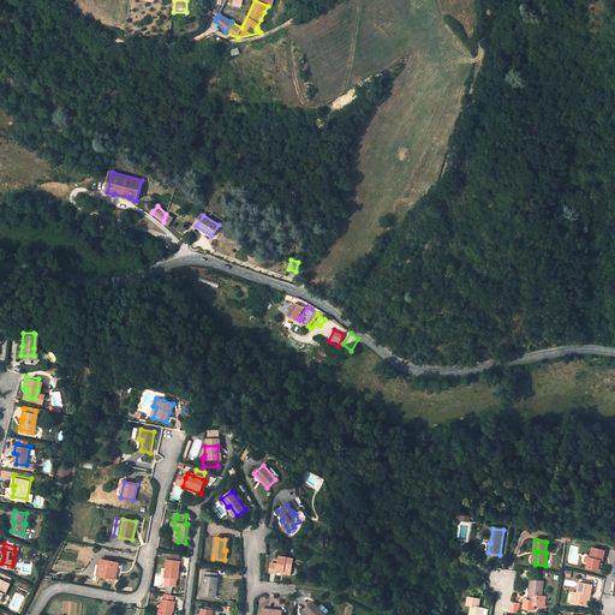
[(602,562),(604,553),(592,549),(590,559),(589,559),(587,563),(586,569),(598,572),(601,562),(602,562)]
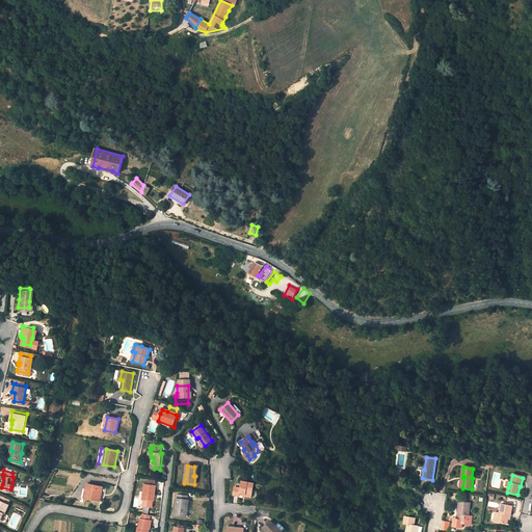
[(245,496),(245,497),(250,498),(254,484),(242,482),(240,489),(235,487),(233,496),(239,497),(239,494),(243,495),(245,496)]
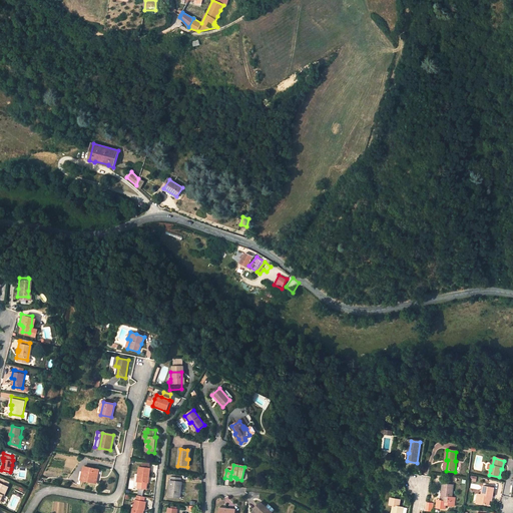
[(83,466),(81,480),(95,483),(98,470),(83,466)]
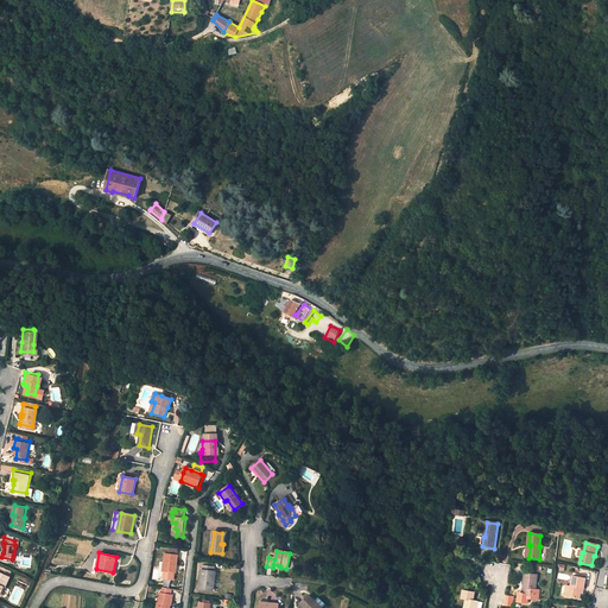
[(170,553),(166,553),(164,571),(177,572),(179,555),(170,553)]
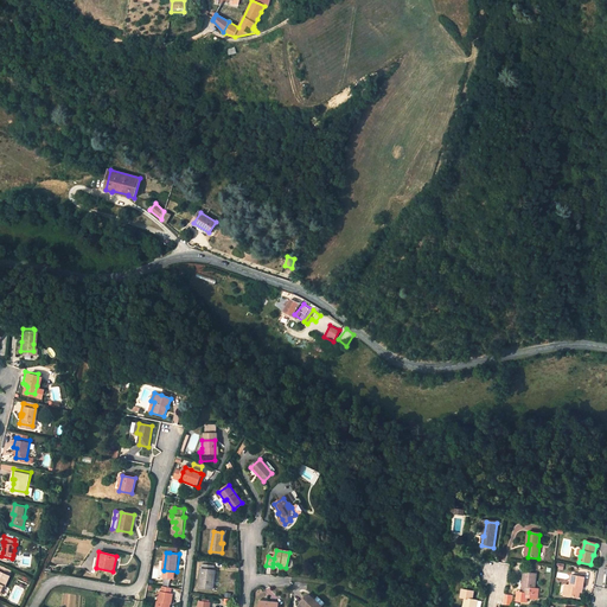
[(12,568),(0,562),(0,569),(10,574),(12,568)]
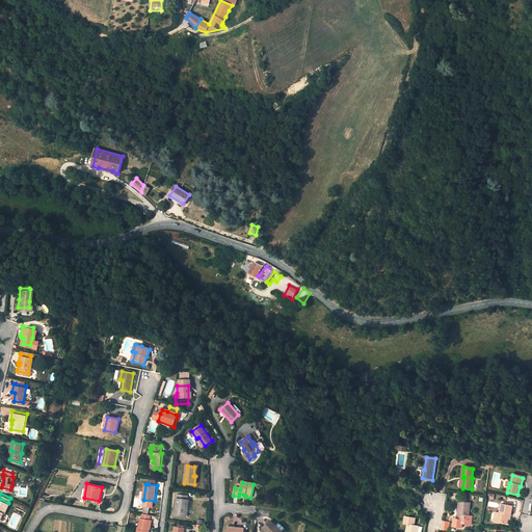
[(177,499),(175,515),(186,517),(186,511),(185,511),(186,500),(188,500),(188,496),(177,495),(177,499)]
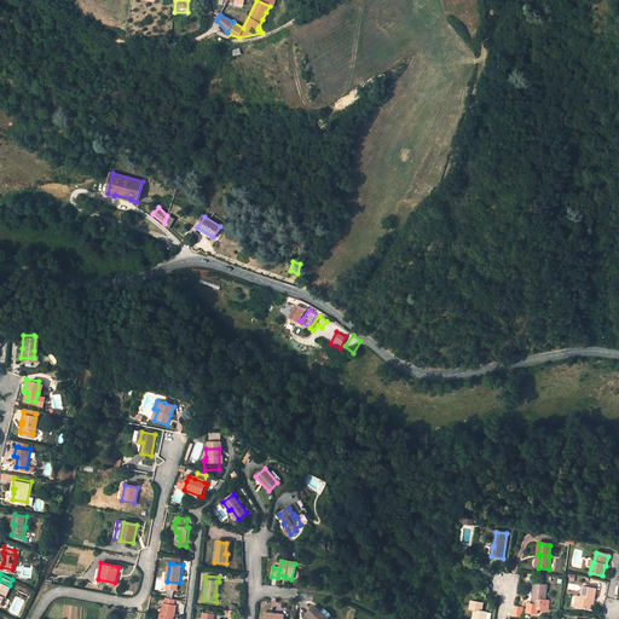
[(534,600),(533,606),(544,608),(545,607),(547,607),(547,601),(545,601),(547,586),(534,584),(532,600),(534,600)]
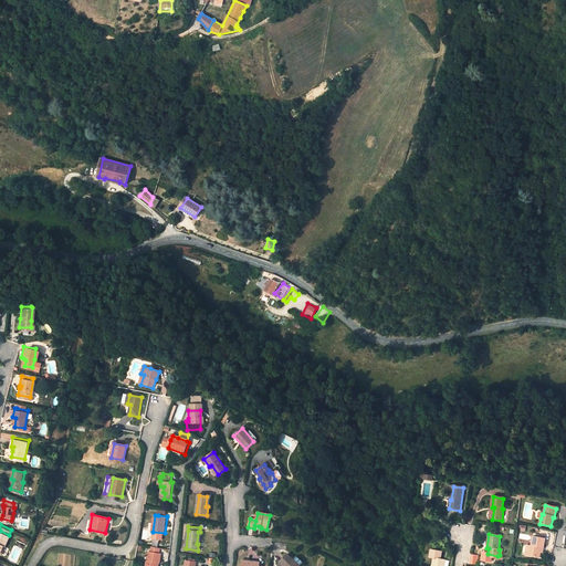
[(532,547),(530,556),(542,559),(543,554),(544,549),(546,549),(547,540),(535,537),(534,547),(532,547)]
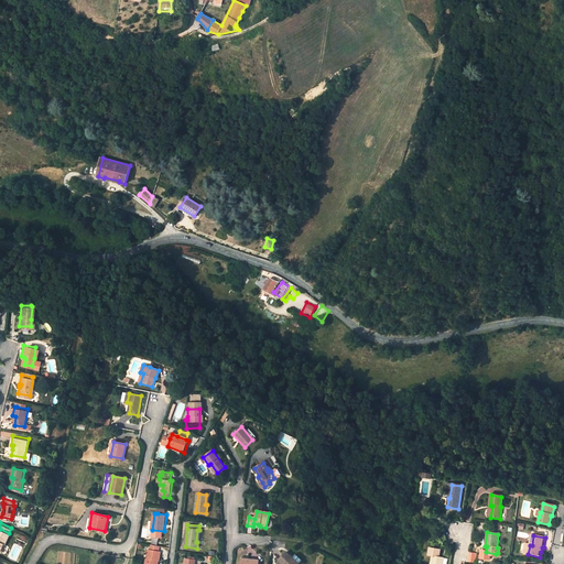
[(429,556),(432,556),(437,557),(438,557),(440,551),(430,549),(429,556)]
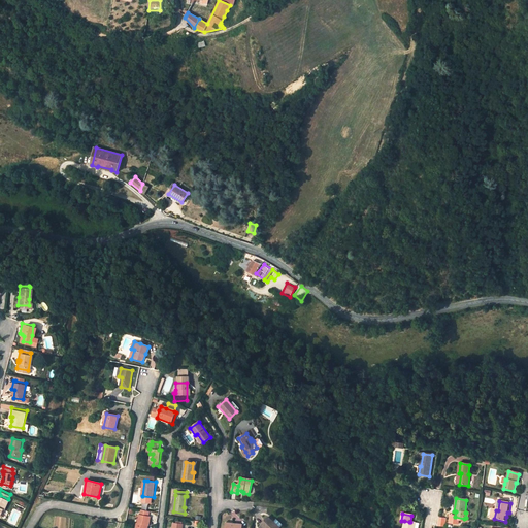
[(137,527),(146,527),(147,526),(150,526),(151,518),(149,518),(141,516),(139,516),(137,527)]
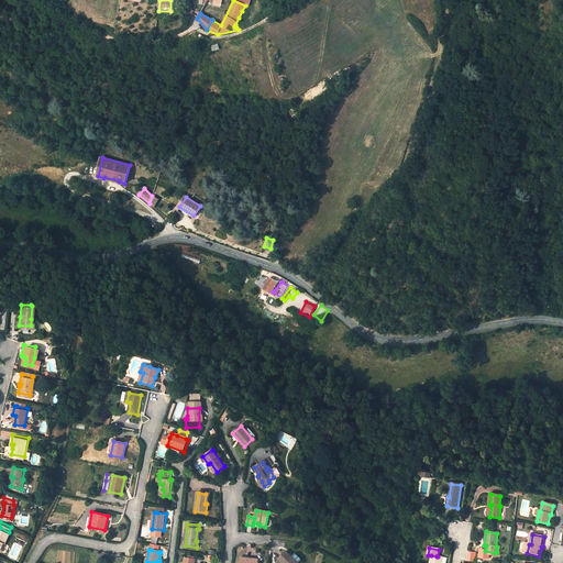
[(286,552),(278,561),(280,562),(297,562),(289,555),(286,552)]
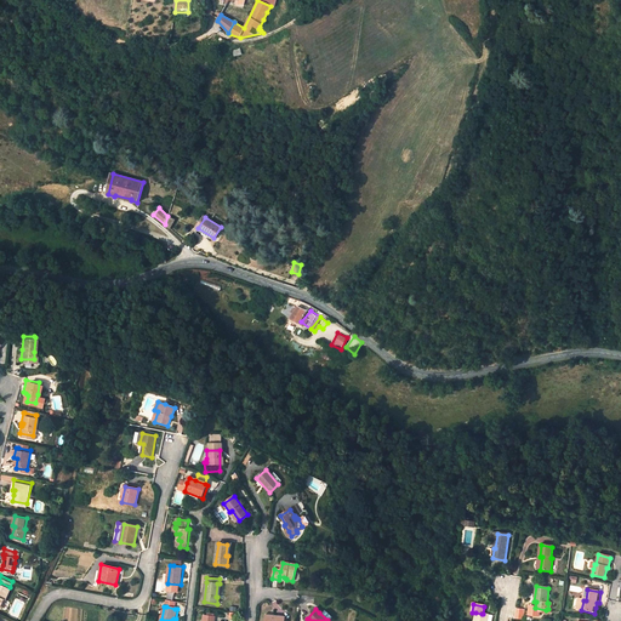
All buildings are outlined.
